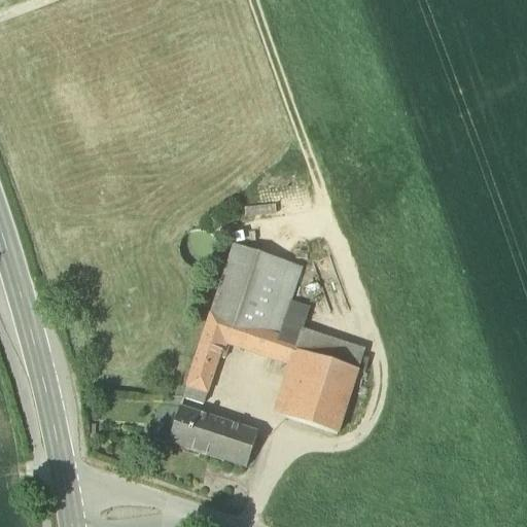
[(215,259),(218,249),(215,239),(207,231),(197,227),(186,231),(178,239),(176,249),(179,259),(186,268),(198,270),(208,268),(215,259)]
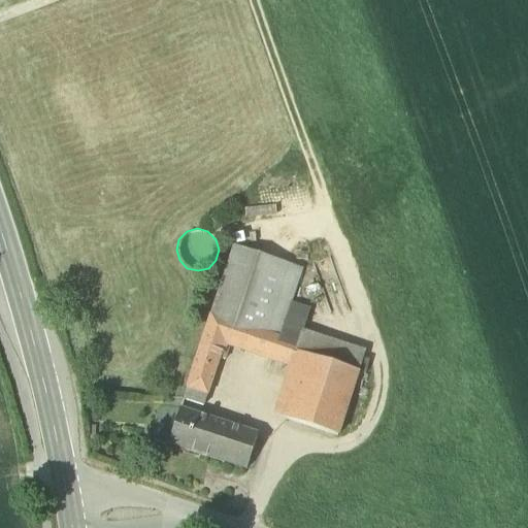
[(302,270),(234,248),(212,317),(234,324),(278,338),(291,299),(302,270)]
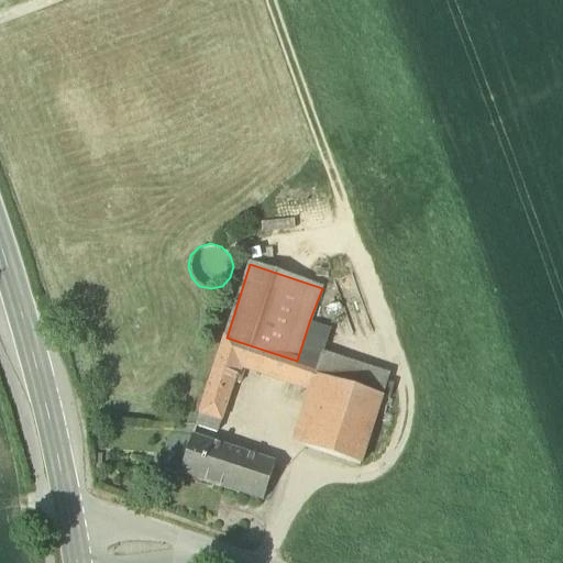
[(310,319),(297,361),(385,390),(392,372),(326,351),(333,327),(310,319)]
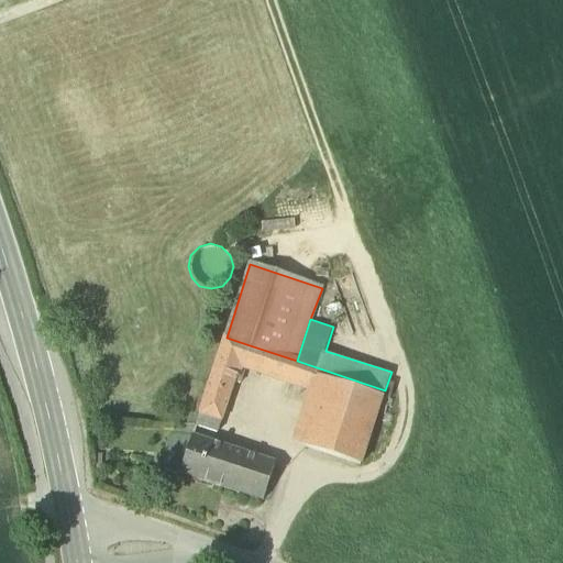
[(217,445),(242,368),(250,345),(227,338),(192,438),(217,445)]
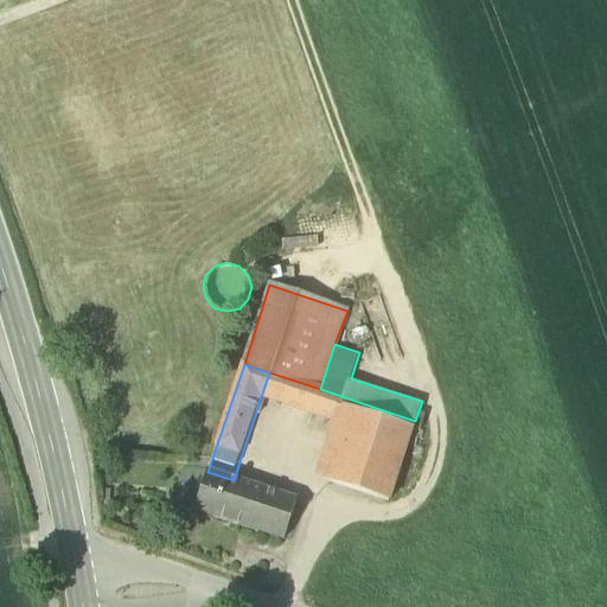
[(391,493),(415,421),(320,389),(269,372),(261,397),(272,401),(330,420),(314,468),(391,493)]
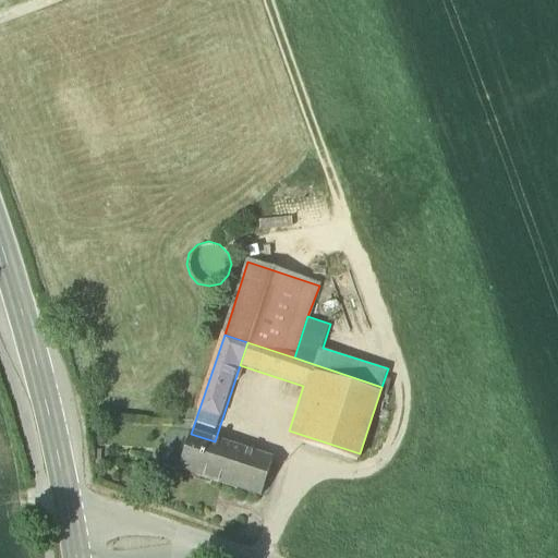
[(215,441),(191,434),(179,472),(211,482),(223,445),(215,441)]
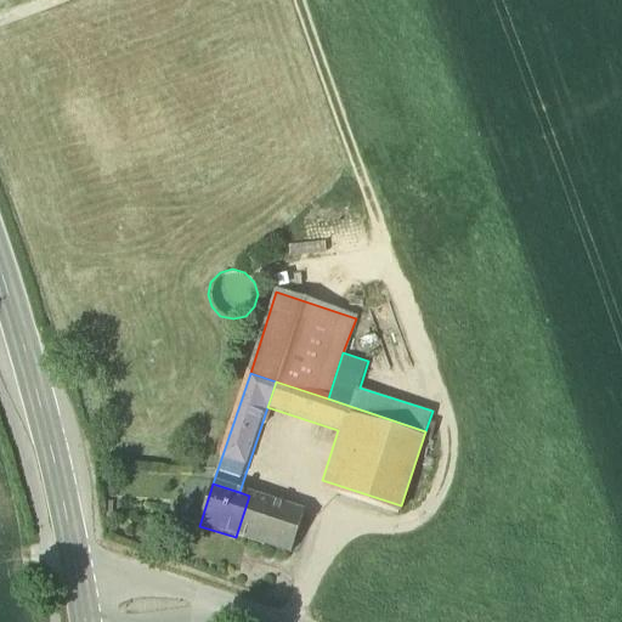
[(301,513),(249,496),(236,537),(289,554),(301,513)]
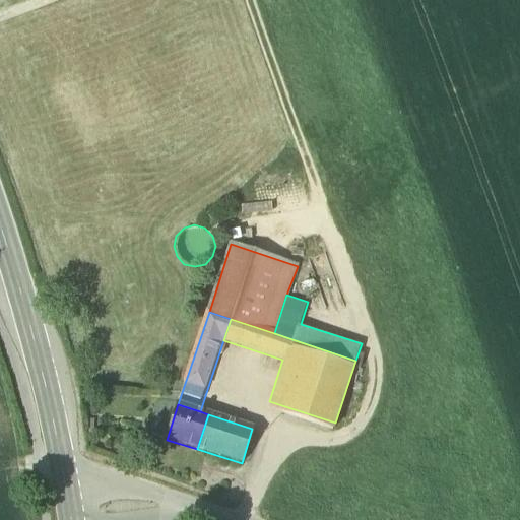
All buildings are outlined.
